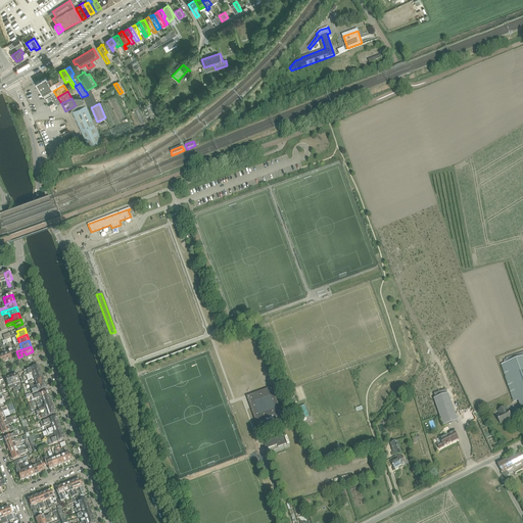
[(11,349),(8,351),(11,360),(17,358),(14,350),(12,351),(11,349)]
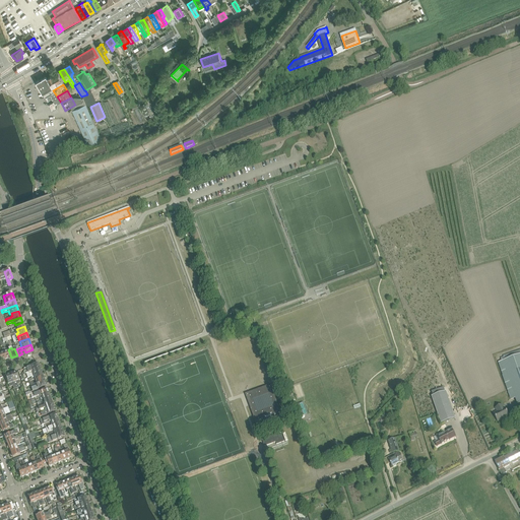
[(5,360),(11,358),(8,349),(5,349),(5,348),(2,349),(3,352),(5,360)]
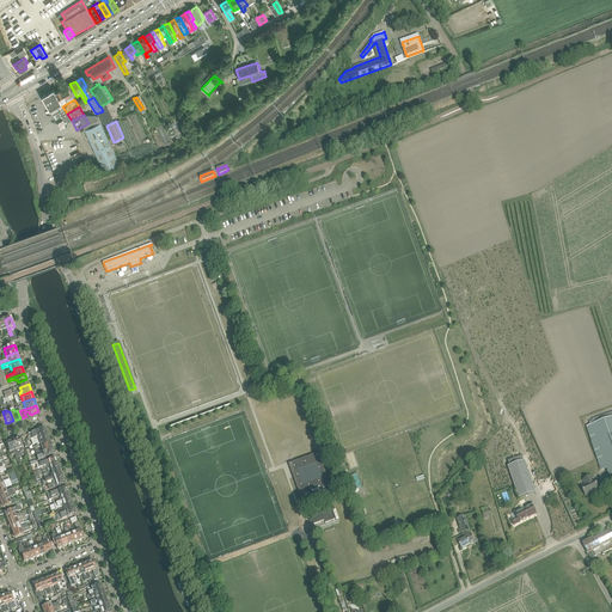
[(592,426),(587,427),(594,448),(599,447),(606,469),(609,476),(611,473),(611,411),(594,418),(597,423),(592,426)]
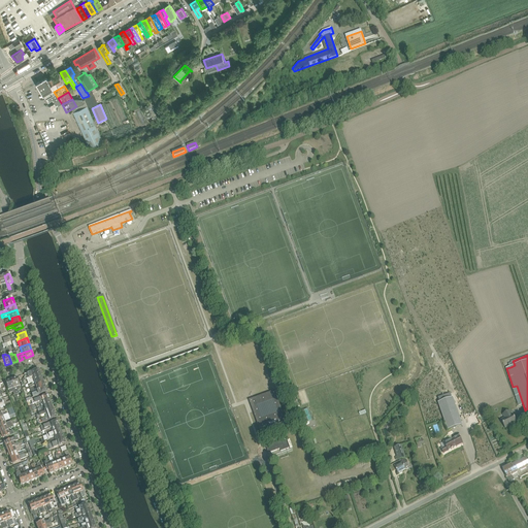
[(38,370),(24,375),(25,377),(25,380),(40,374),(39,372),(39,371),(38,370)]
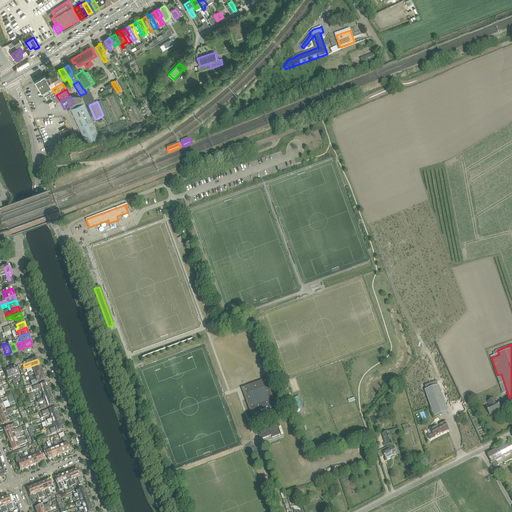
[(39,363),(24,368),(25,368),(27,372),(33,370),(40,367),(40,366),(40,365),(39,363)]
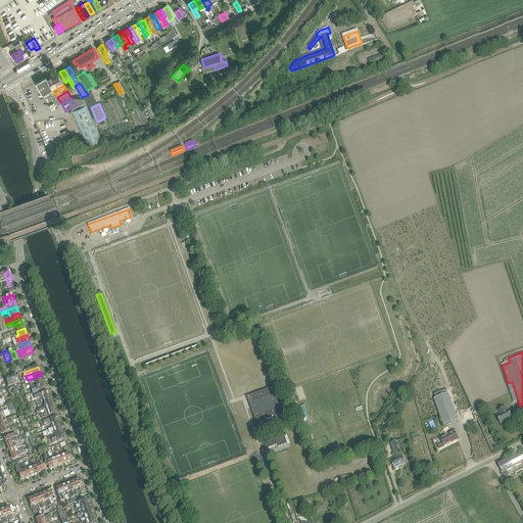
[(16,374),(10,377),(16,391),(18,390),(17,387),(20,386),(19,382),(16,374)]
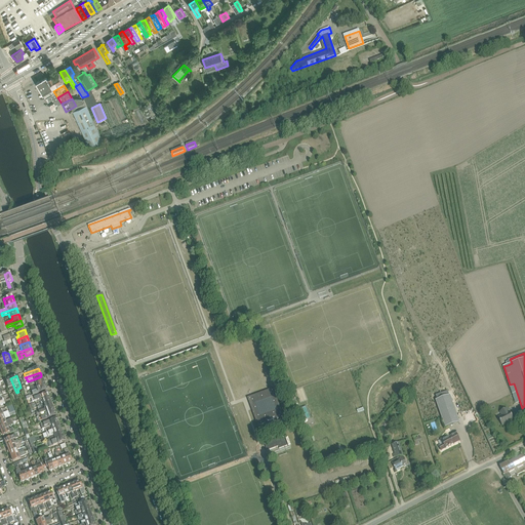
[(34,381),(29,384),(30,386),(43,381),(42,380),(43,379),(42,377),(41,377),(41,376),(34,379),(34,381)]
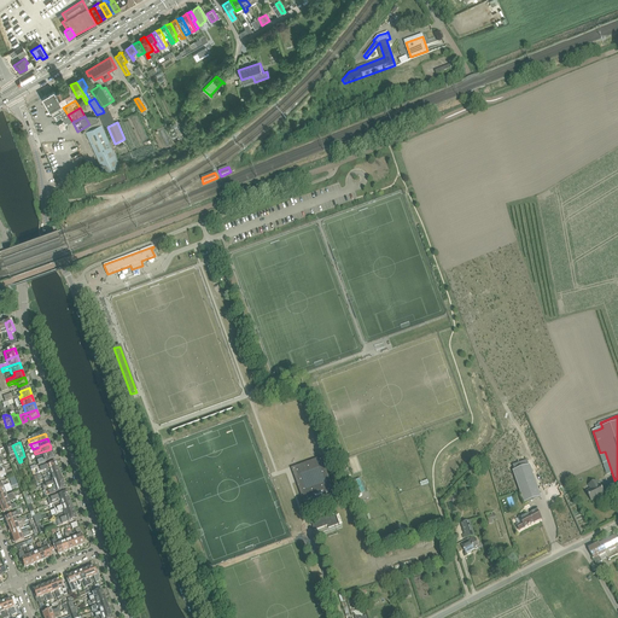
[(19,462),(12,445),(6,448),(10,458),(11,461),(15,459),(16,464),(17,464),(19,470),(22,468),(19,464),(19,462)]
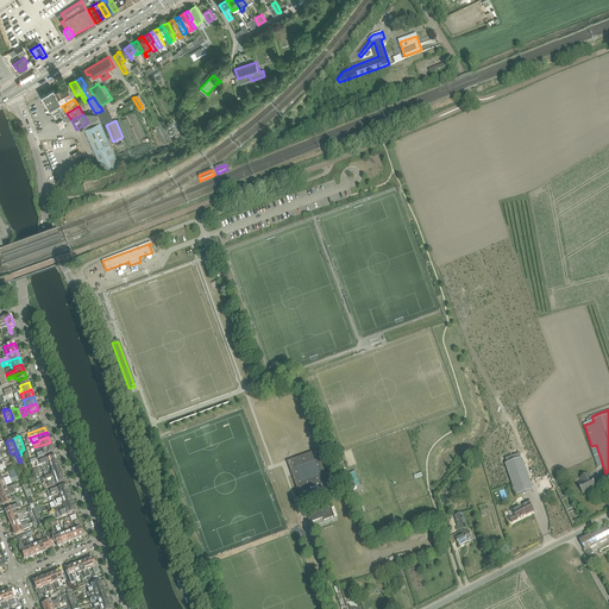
[(50,443),(35,447),(36,453),(42,451),(52,447),(51,445),(50,444),(50,443)]
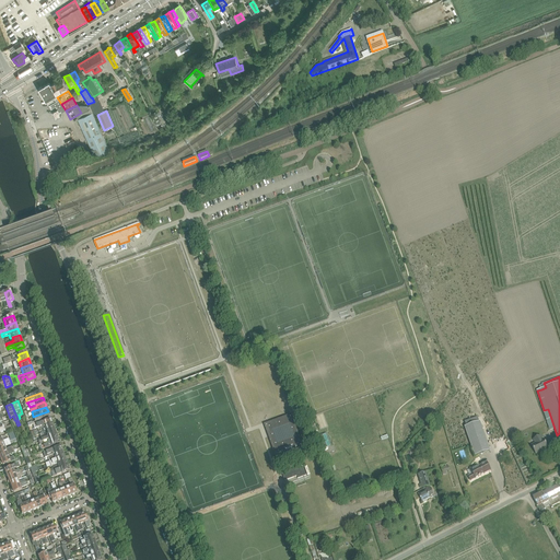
[(38,415),(33,417),(35,421),(38,420),(39,423),(45,421),(44,420),(48,419),(47,417),(49,416),(48,415),(49,413),(48,411),(38,415)]
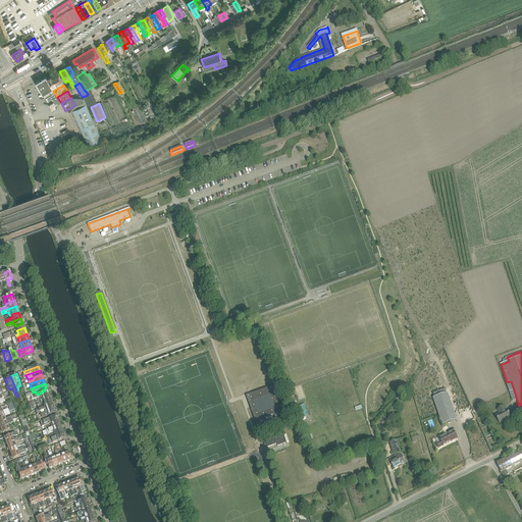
[(272,386),(246,396),(257,426),(283,417),(272,386)]
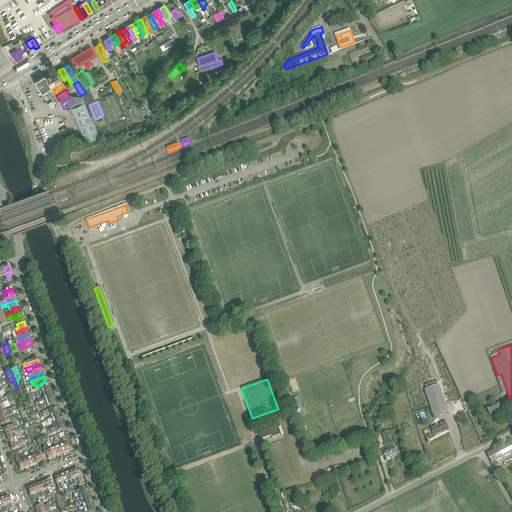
[(32,385),(29,386),(30,388),(30,389),(31,392),(39,389),(39,391),(48,388),(47,388),(48,387),(47,385),(46,385),(46,384),(43,385),(42,385),(41,385),(36,387),(35,384),(32,385)]
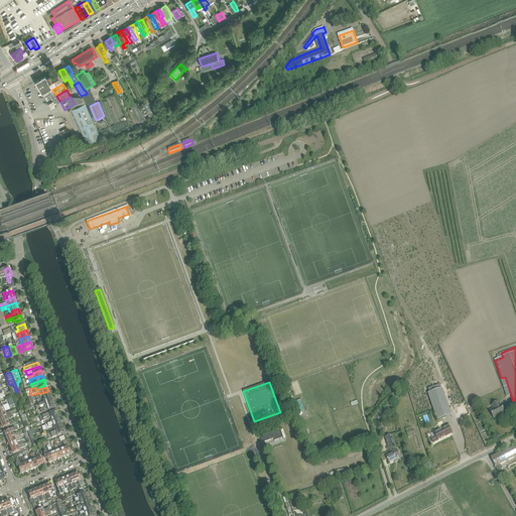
[(452,415),(448,407),(442,388),(428,393),(433,410),(437,420),(452,415)]
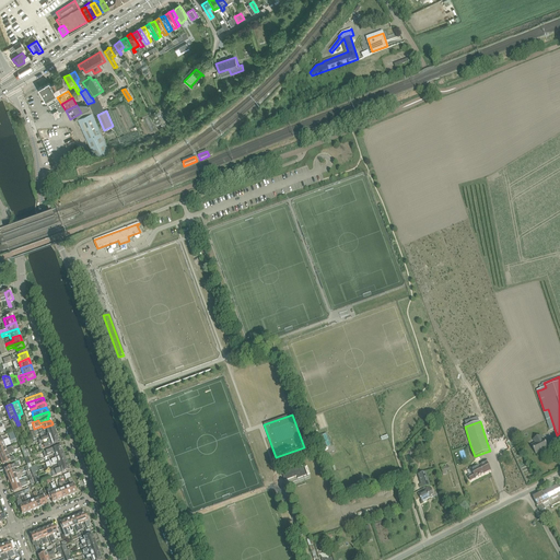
[(43,428),(38,430),(38,432),(42,432),(42,433),(55,429),(54,427),(53,427),(53,424),(43,428)]
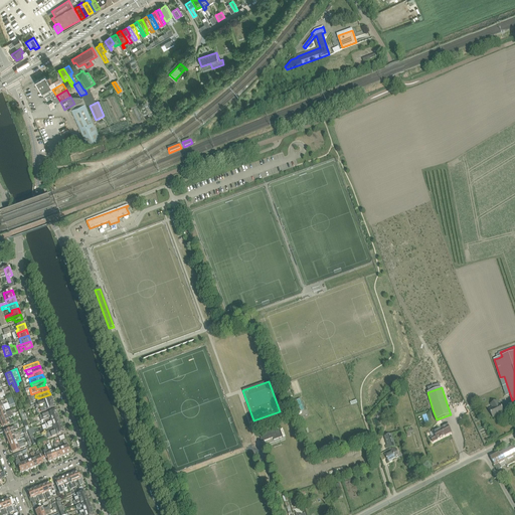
[(38,398),(36,399),(38,404),(51,399),(50,397),(51,397),(50,394),(38,398)]
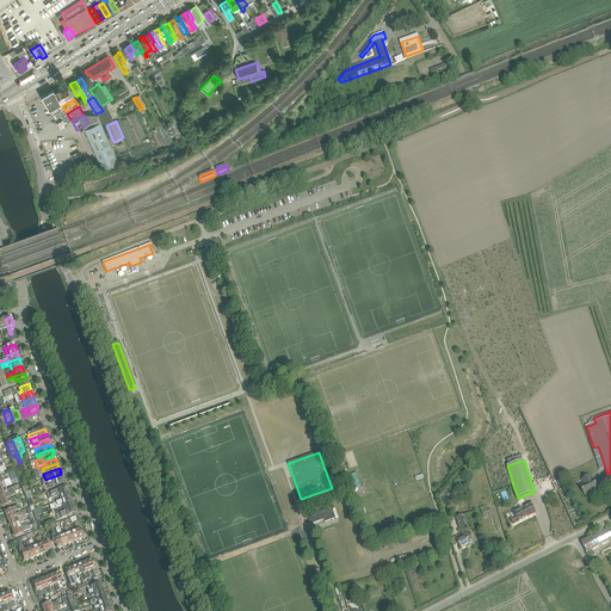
[(0,486),(18,479),(14,471),(12,473),(13,473),(10,474),(11,477),(2,481),(1,479),(0,479),(0,486)]
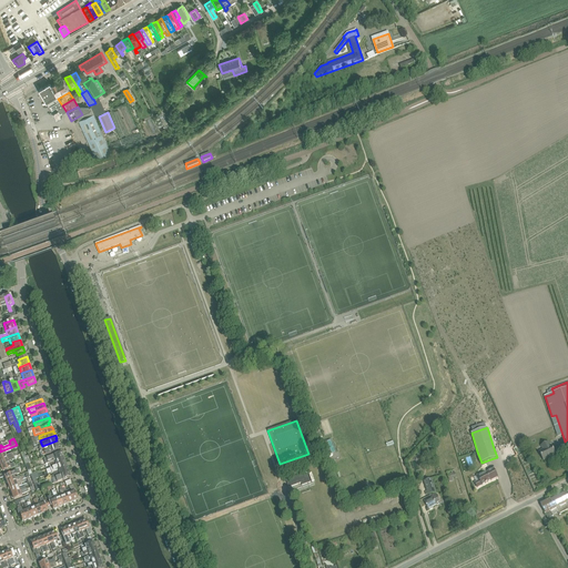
[(332,438),(327,440),(334,460),(340,458),(332,438)]
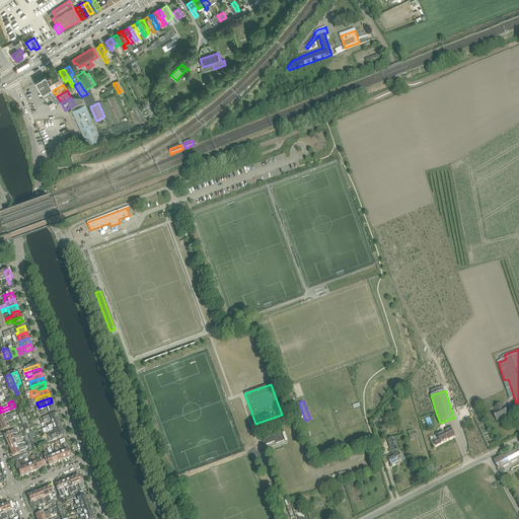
[(35,409),(35,410),(35,411),(35,412),(36,412),(36,413),(38,413),(54,406),(53,404),(52,403),(52,402),(39,408),(35,408),(35,409)]
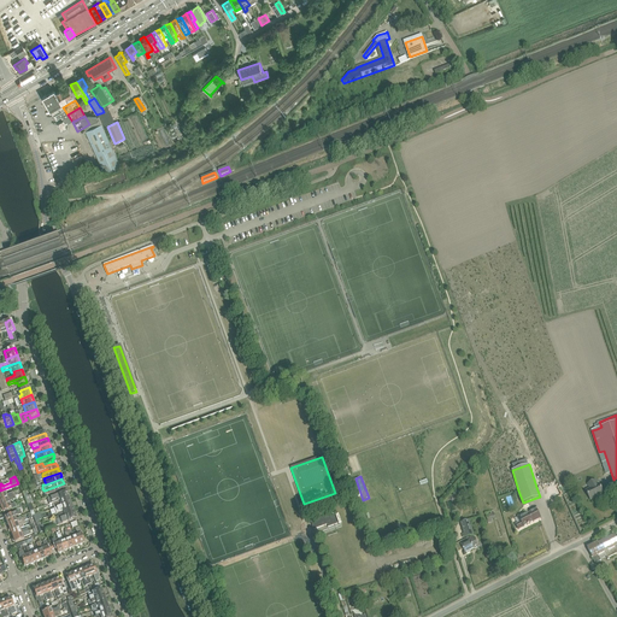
[(362,497),(360,494),(356,480),(348,482),(353,497),(354,497),(354,499),(356,501),(363,499),(362,497)]
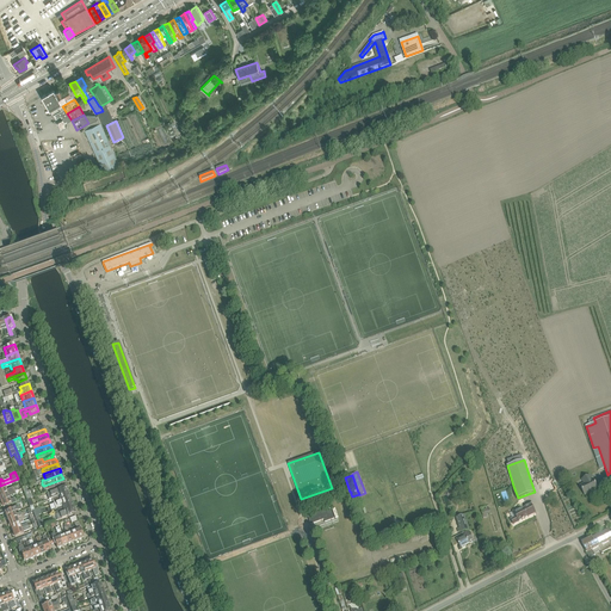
[(580,486),(585,495),(590,493),(590,492),(598,488),(593,480),(592,480),(590,475),(582,480),(585,483),(580,486)]
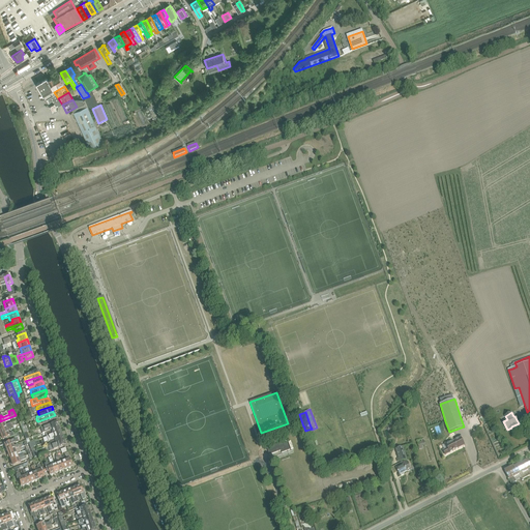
[(0,425),(5,424),(4,422),(17,418),(16,415),(0,421),(0,425)]
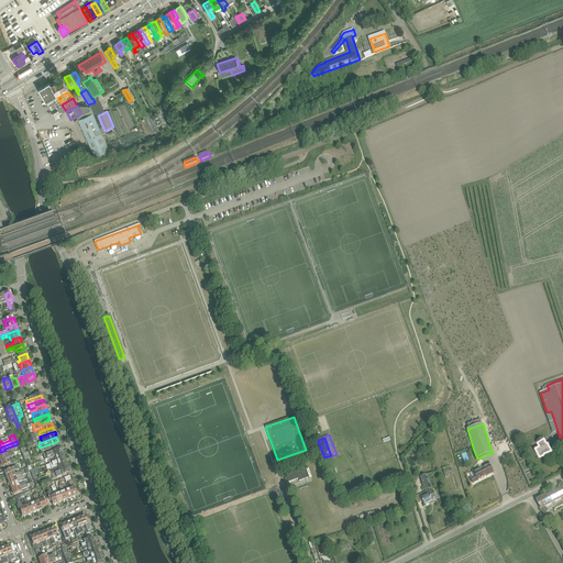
[(58,441),(41,448),(42,452),(55,448),(56,446),(59,445),(58,444),(59,443),(58,441)]
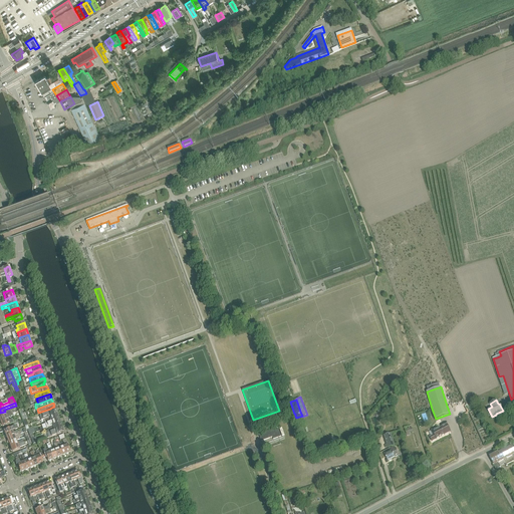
[(43,420),(57,415),(56,412),(55,411),(52,412),(51,412),(39,416),(40,419),(43,418),(43,420)]
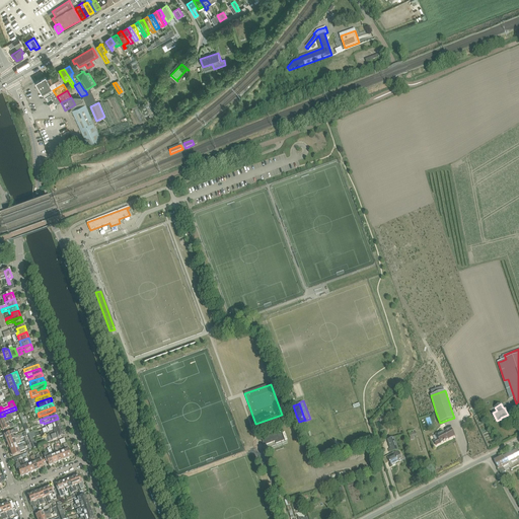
[(0,426),(0,428),(8,425),(8,423),(14,420),(15,418),(15,417),(14,417),(0,422),(0,426)]
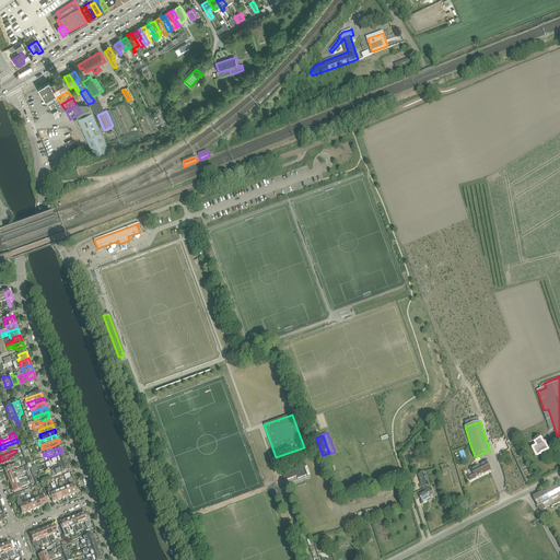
[(49,462),(63,456),(63,455),(63,454),(62,452),(47,457),(49,462)]
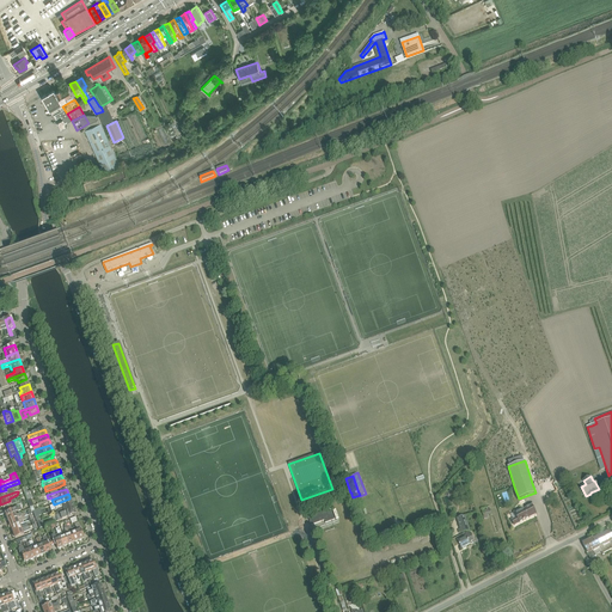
[(55,510),(57,509),(72,503),(71,501),(69,499),(54,505),(55,510)]
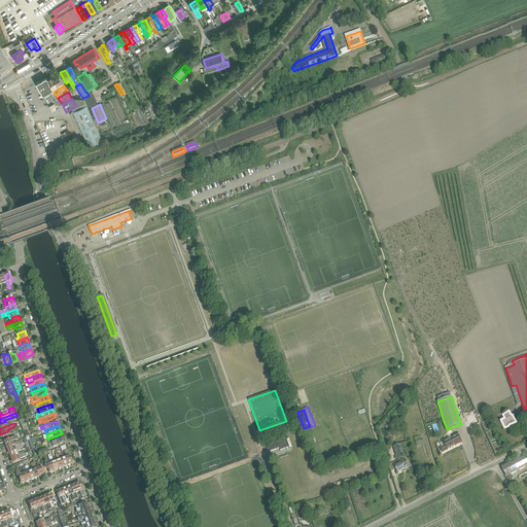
[(48,445),(63,438),(63,437),(63,436),(62,433),(54,436),(49,438),(49,441),(48,441),(49,444),(48,444),(48,445)]
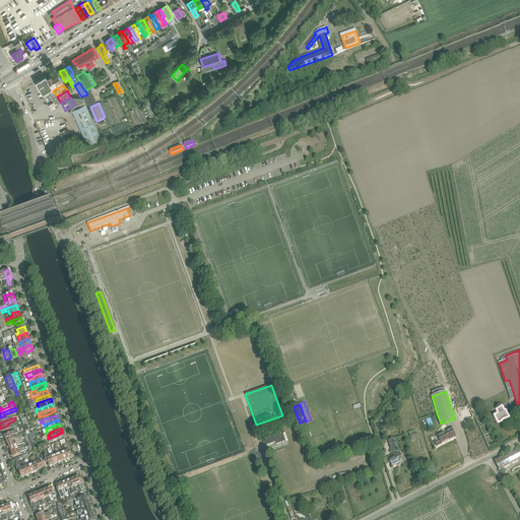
[(4,436),(4,437),(4,438),(5,440),(13,437),(12,436),(16,435),(15,434),(18,433),(16,429),(15,430),(15,429),(12,431),(14,430),(14,432),(11,433),(9,434),(8,433),(7,434),(6,434),(6,435),(4,436)]
